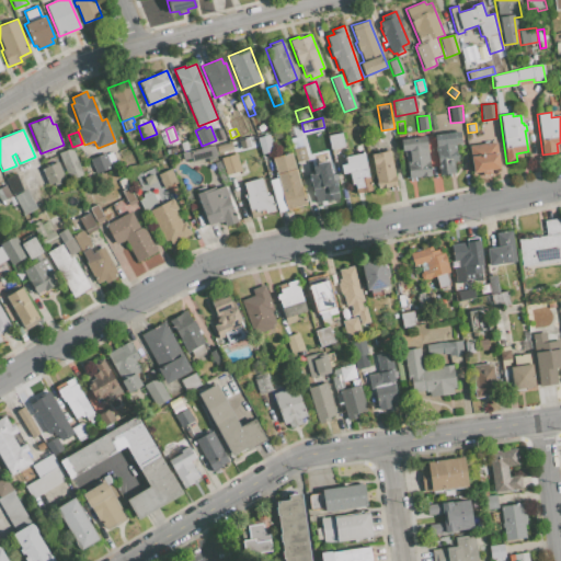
[(328,135),(341,132),(345,146),(331,149),(328,135)]
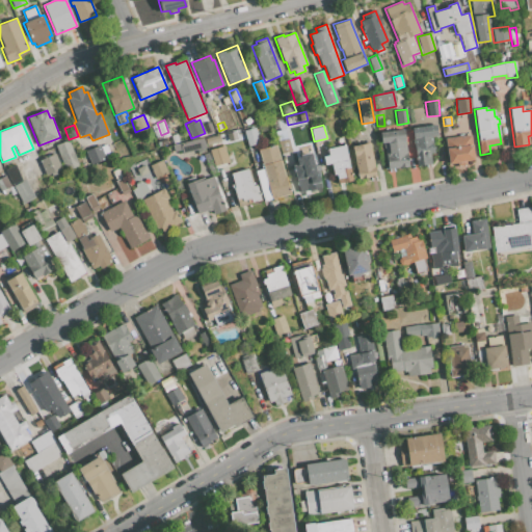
[(411,129),(435,126),(436,135),(431,136),(433,153),(429,153),(430,164),(417,166),(411,129)]
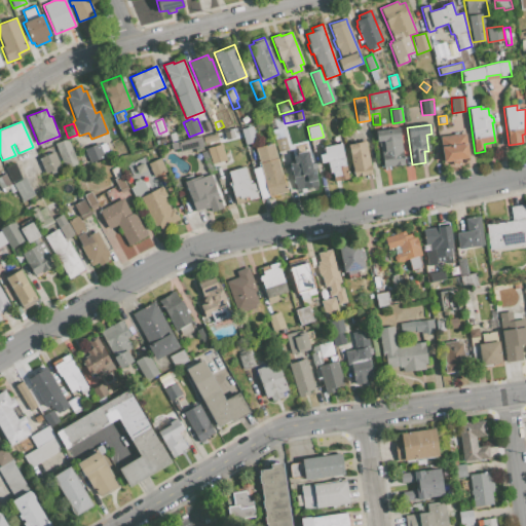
[(240,128),(252,126),(257,142),(246,145),(240,128)]
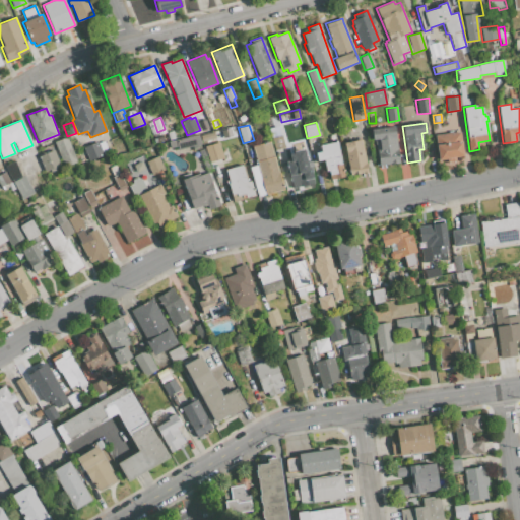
[(269,128),(277,125),(280,135),(281,134),(285,147),(275,150),(269,128)]
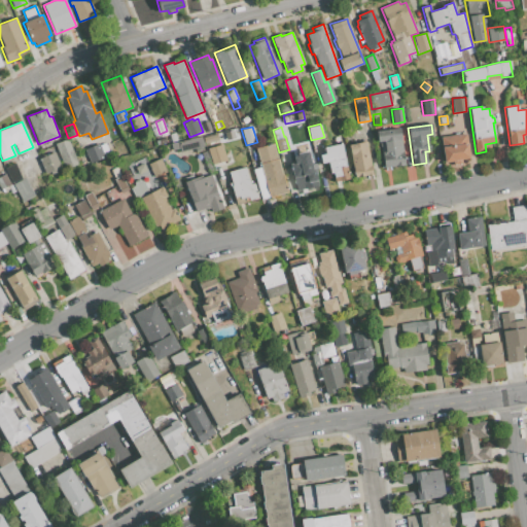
[(376,131),(399,128),(403,165),(384,167),(383,161),(381,162),(379,142),(377,142),(376,131)]
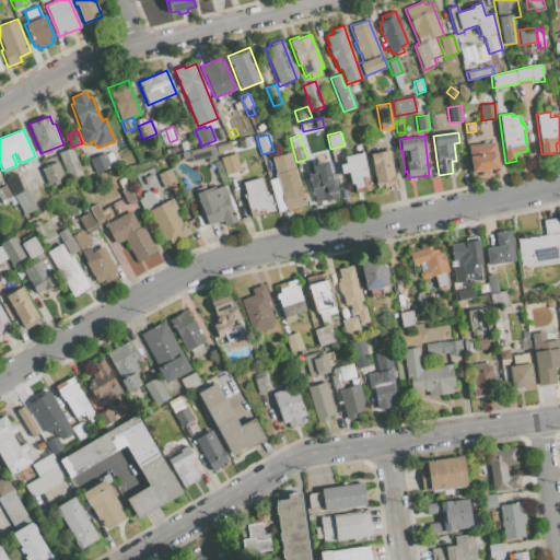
[(178,142),(187,140),(189,150),(181,152),(178,142)]
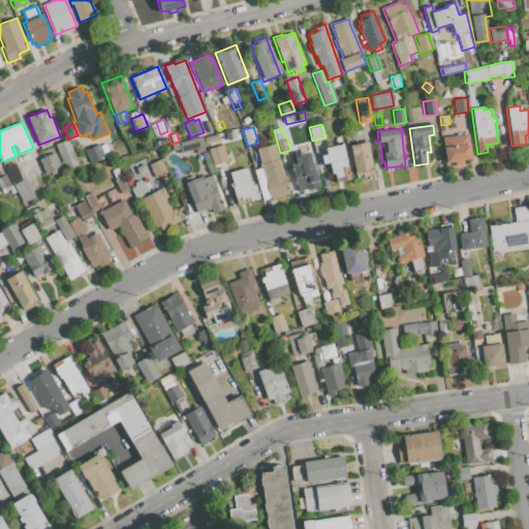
[(204,137),(218,134),(219,142),(206,145),(204,137)]
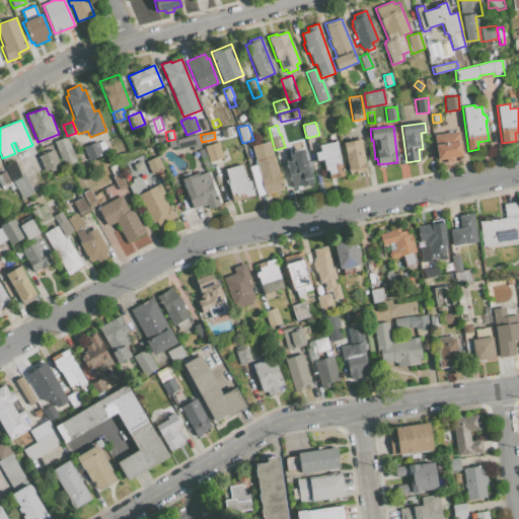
[(434,135),(458,132),(462,156),(454,157),(454,161),(446,162),(445,158),(437,159),(434,135)]
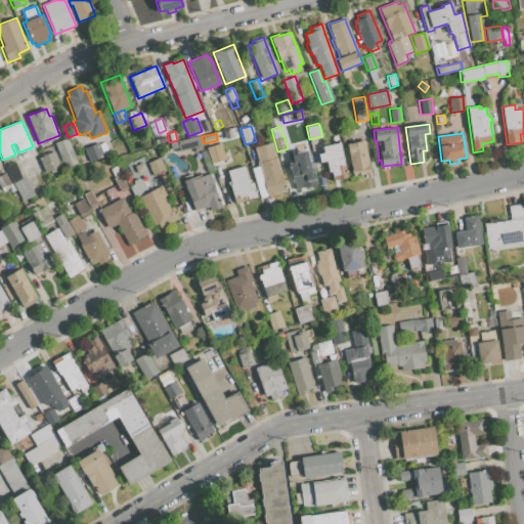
[(169,142),(201,135),(203,145),(178,151),(177,147),(170,149),(169,142)]
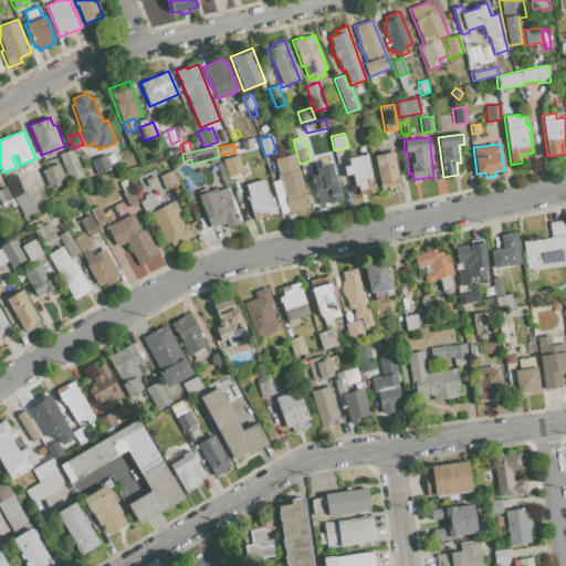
[(59,155),(73,149),(84,176),(70,182),(59,155)]
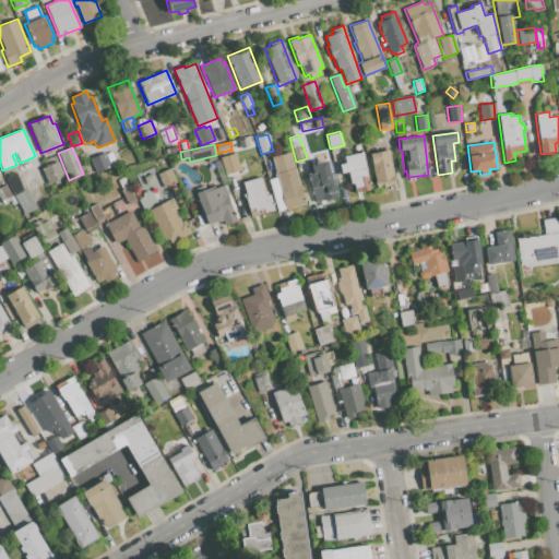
[(369,154),(389,151),(394,186),(376,189),(369,154)]
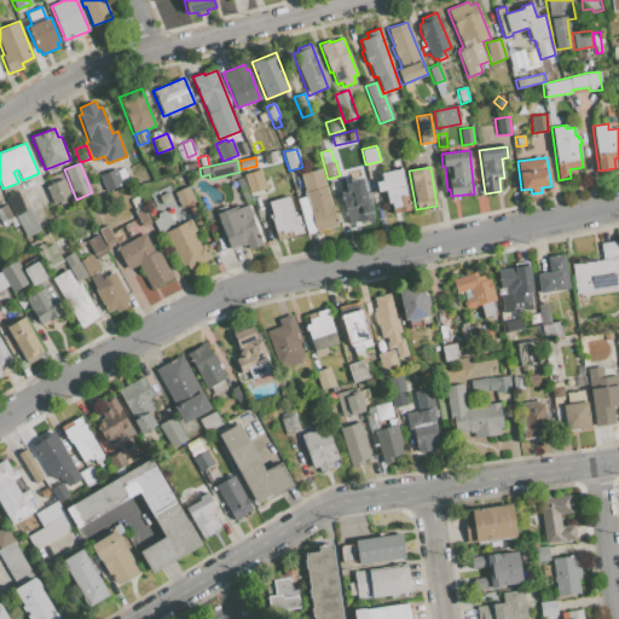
[(98,175),(116,169),(117,171),(125,168),(128,179),(121,181),(123,185),(105,192),(98,175)]
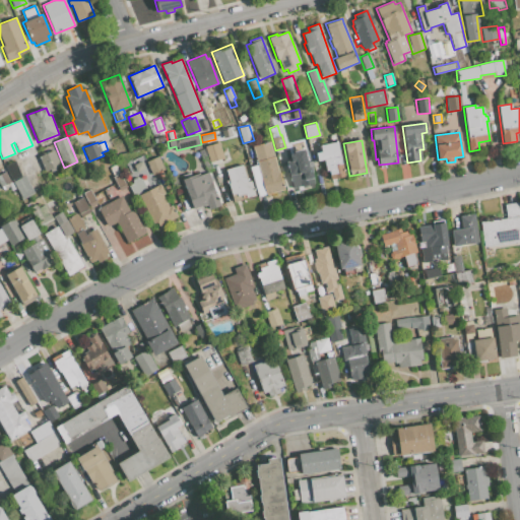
[(252,146),(270,141),(283,190),(265,195),(252,146)]
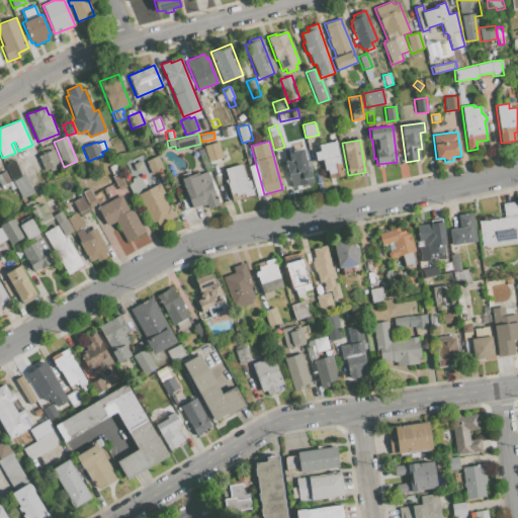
[(203,146),(218,142),(223,159),(209,163),(203,146)]
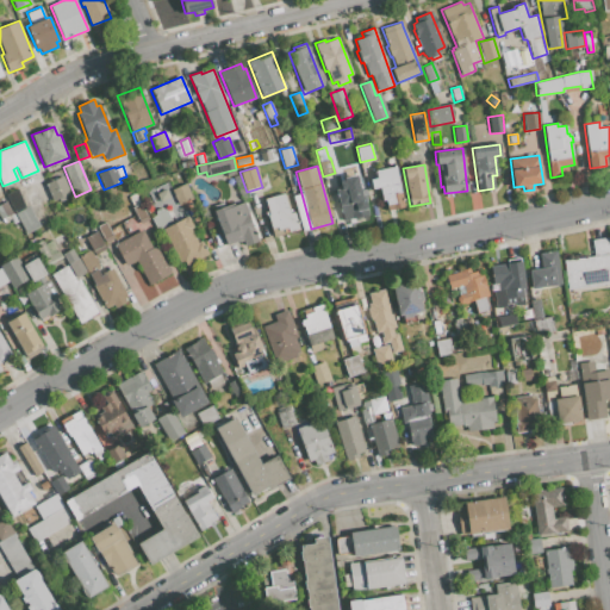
[(375,170),(396,167),(404,206),(387,210),(385,199),(381,200),(379,187),(373,190),(371,180),(377,179),(375,170)]
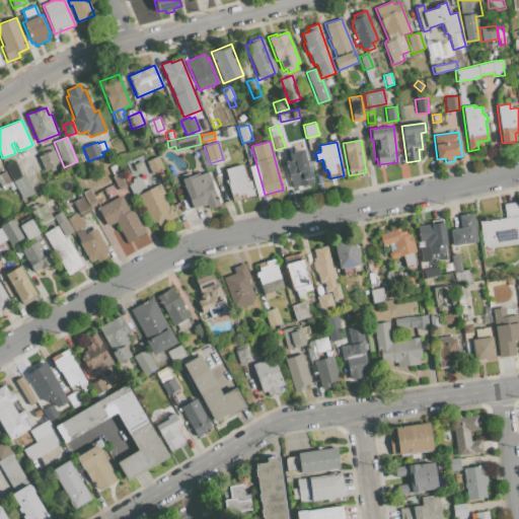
[(292,188),(290,175),(288,175),(285,161),(289,160),(288,155),(293,153),(292,151),(303,148),(307,166),(309,165),(313,182),(292,188)]
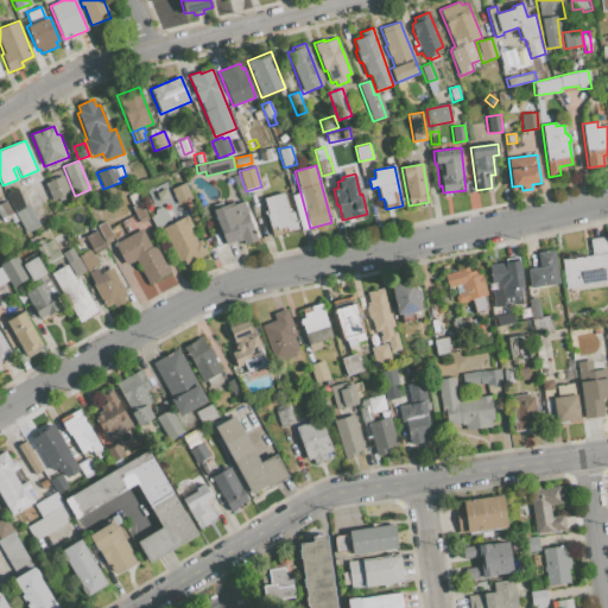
[(44,183),(63,176),(70,194),(65,195),(67,198),(58,202),(57,198),(51,201),(44,183)]
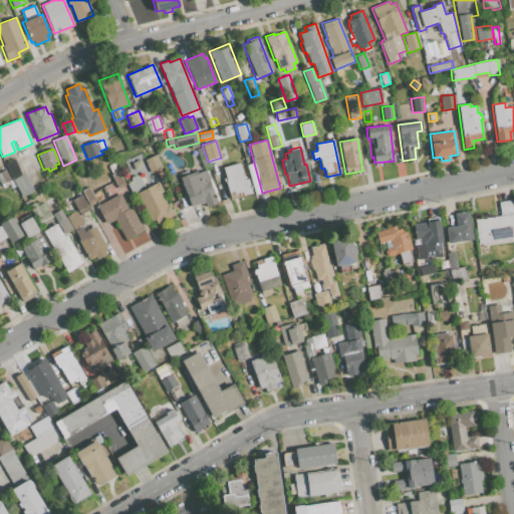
[(144,160),(156,154),(162,167),(151,173),(144,160)]
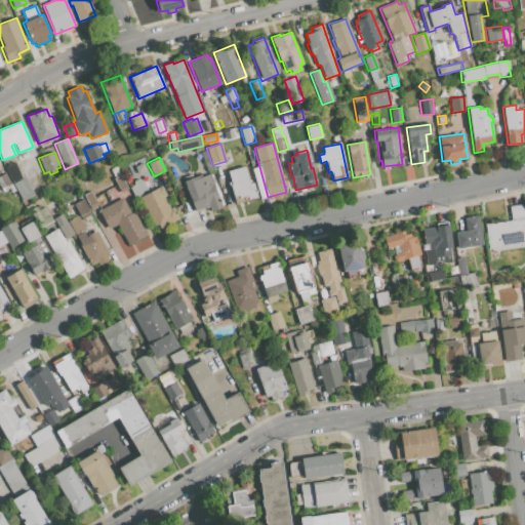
[(4,167),(15,162),(22,177),(10,183),(4,167)]
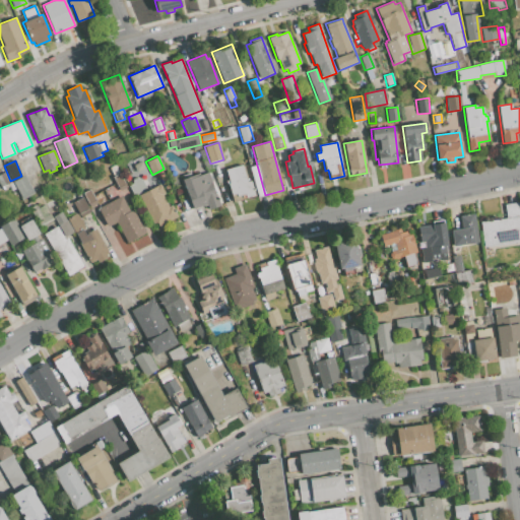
[(112,177),(113,176),(109,168),(115,165),(127,187),(119,191),(112,177)]
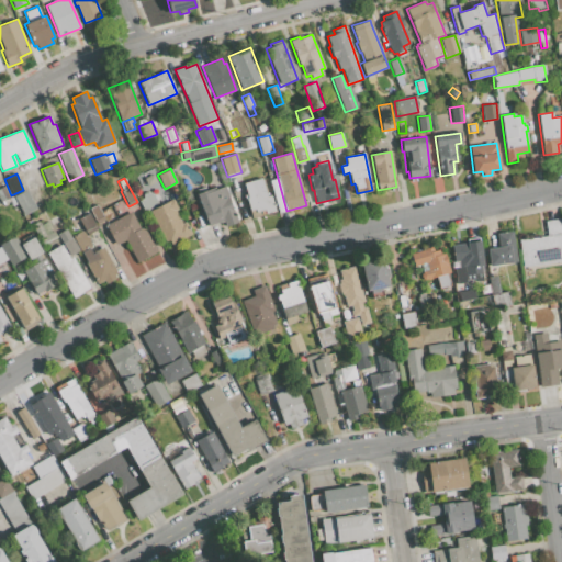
[(251,217),(247,199),(244,199),(243,195),(246,194),(244,182),(261,178),(266,197),(271,195),(276,212),(251,217)]
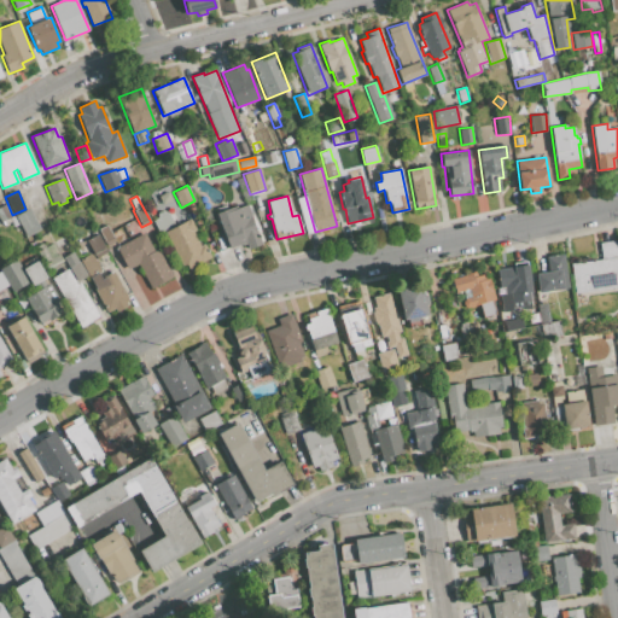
[(0,221),(0,207),(6,204),(17,225),(13,227),(12,223),(4,228),(0,221)]
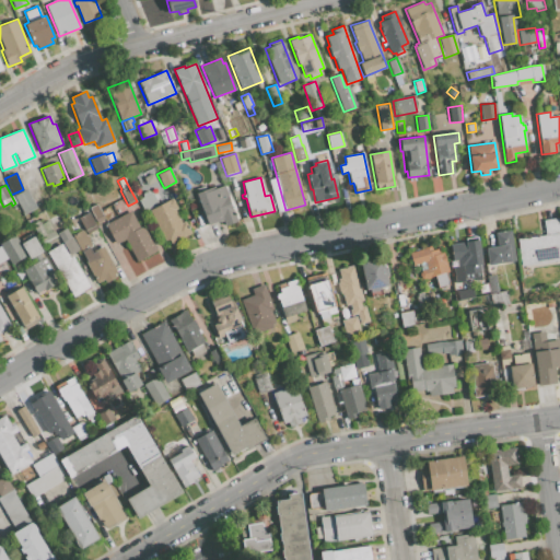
[(196,193),(214,186),(214,188),(224,185),(236,222),(225,226),(223,219),(207,224),(196,193)]
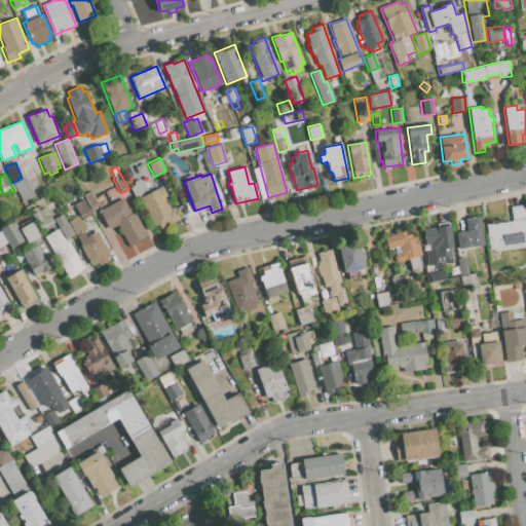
[(12,184),(25,177),(34,194),(27,198),(28,201),(23,203),(12,184)]
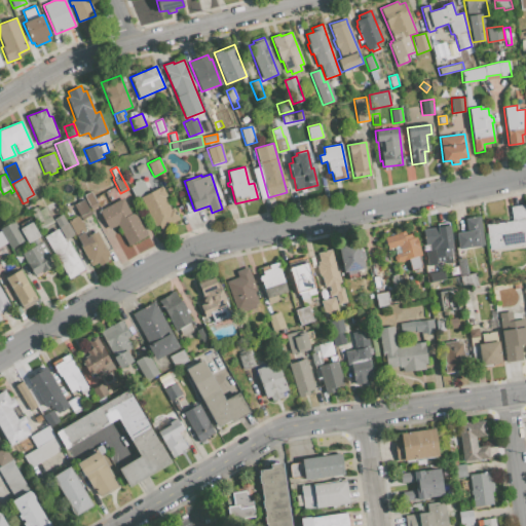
[(170,180),(179,177),(183,188),(174,191),(170,180)]
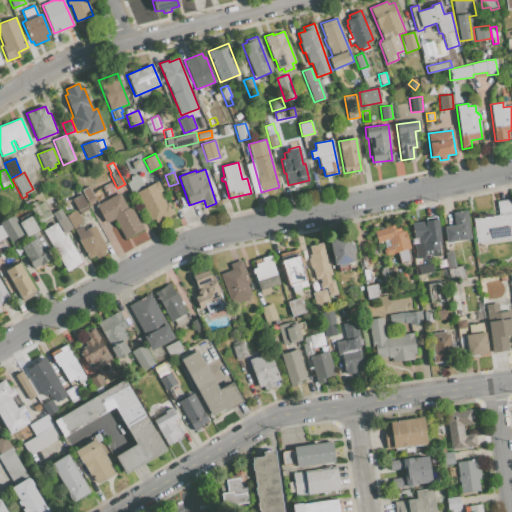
[(127,183),(131,181),(130,178),(133,175),(136,174),(139,176),(145,187),(159,181),(163,189),(160,191),(166,203),(169,202),(176,214),(157,224),(154,219),(152,220),(138,193),(133,196),(127,183)]
